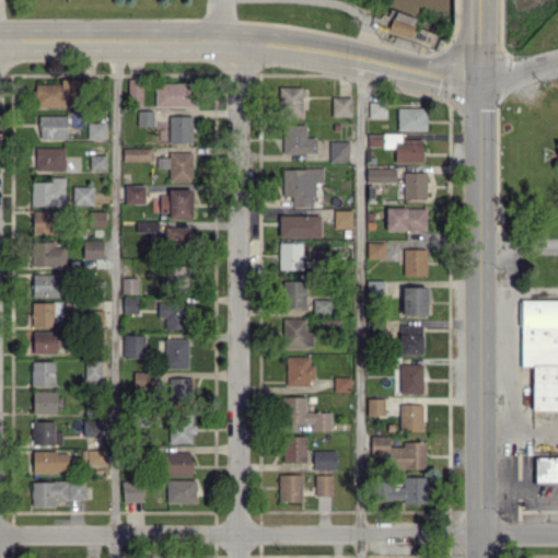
[(417,20),(394,12),(387,33),(410,39),(417,20)]
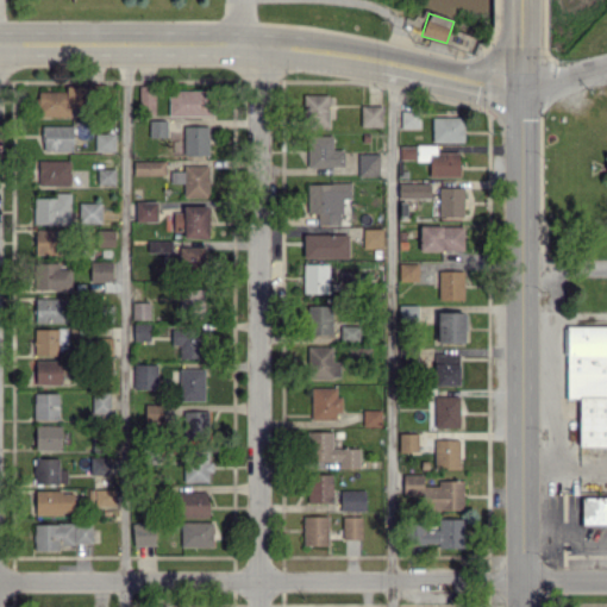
[(41,93),(39,118),(72,118),(72,108),(91,108),(91,88),(68,88),(68,94),(41,93)]
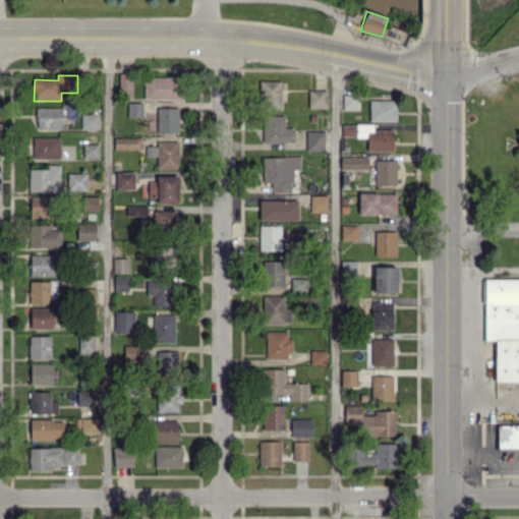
[(133,75),(120,75),(120,98),(133,98),(133,75)]
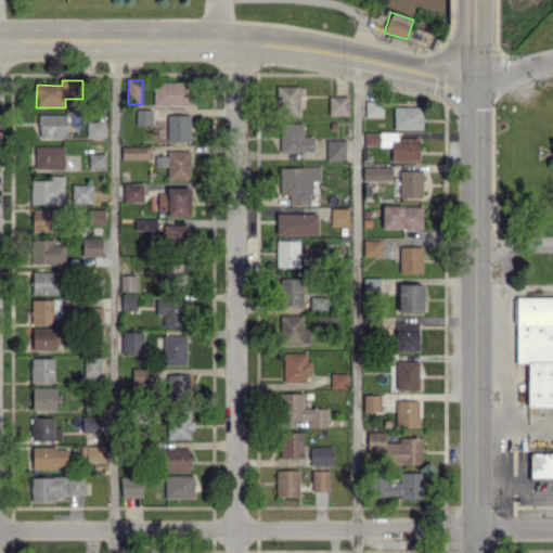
[(155,106),(194,107),(194,85),(155,84),(155,106)]
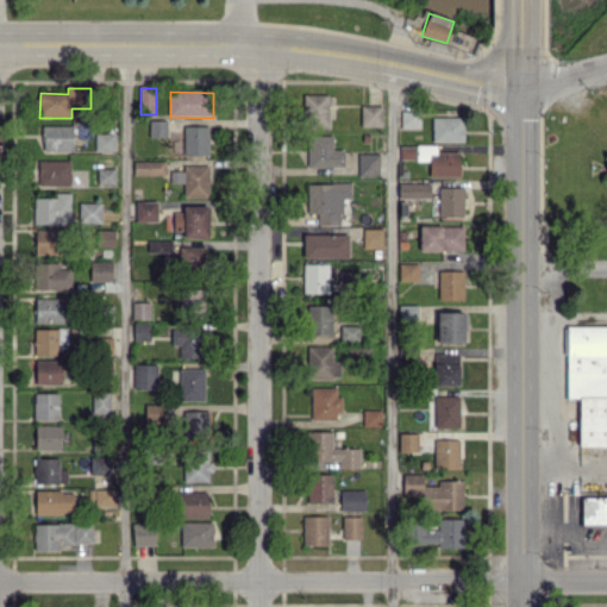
[(331,126),(331,97),(305,97),(305,125),(331,126)]
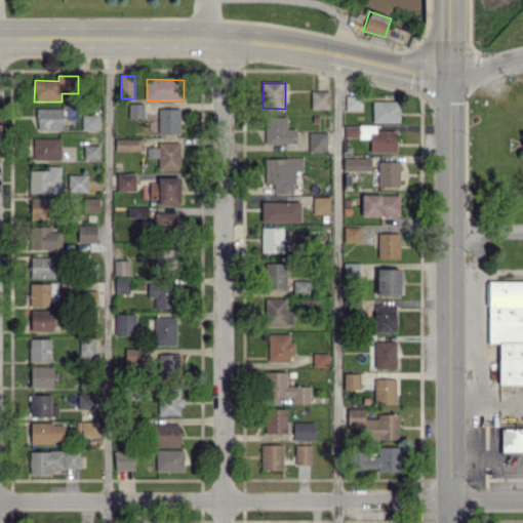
[(330,93),(312,93),(312,111),(330,111),(330,93)]
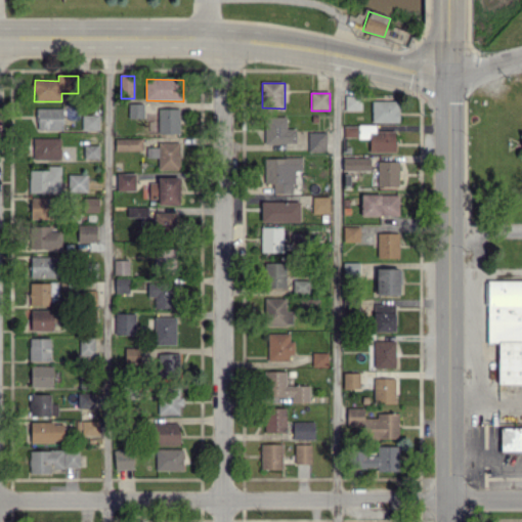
[(361,97),(346,97),(347,113),(362,112),(361,97)]
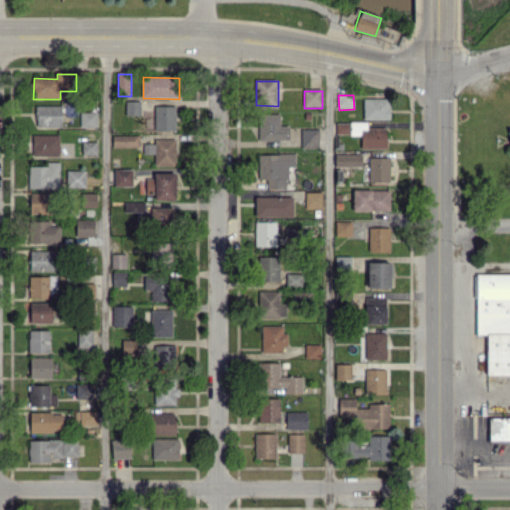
[(390,121),(391,100),(364,100),(364,120),(390,121)]
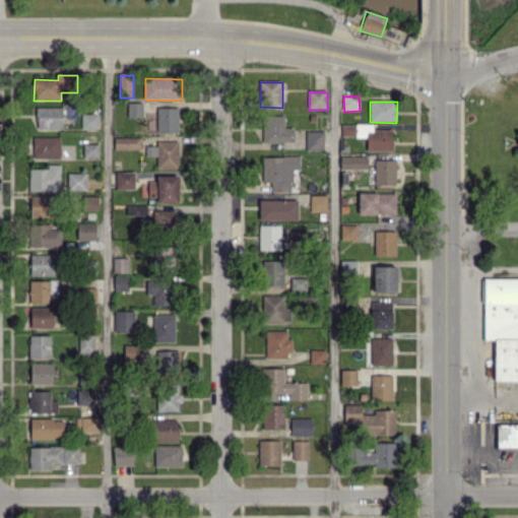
[(129,119),(142,118),(142,104),(129,105),(129,119)]
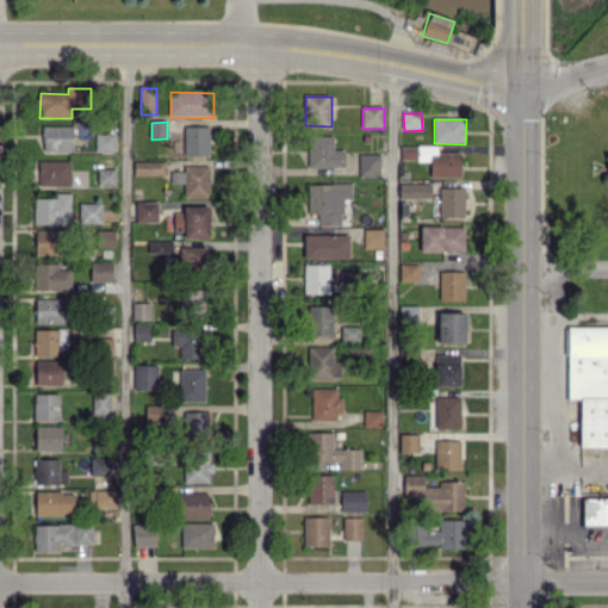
[(75,152),(74,128),(44,128),(44,153),(75,152)]
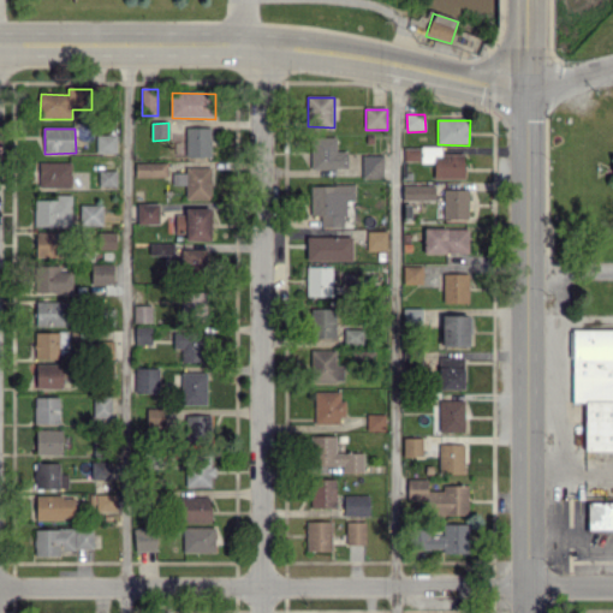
[(212,129),(186,130),(188,159),(213,159),(212,129)]
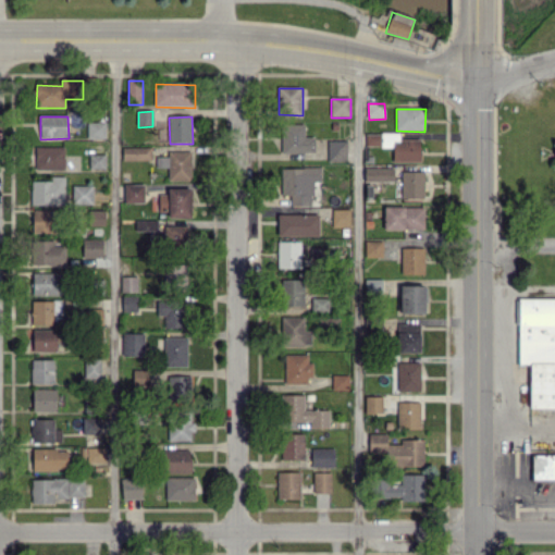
[(88,140),(107,140),(107,123),(89,123),(88,140)]
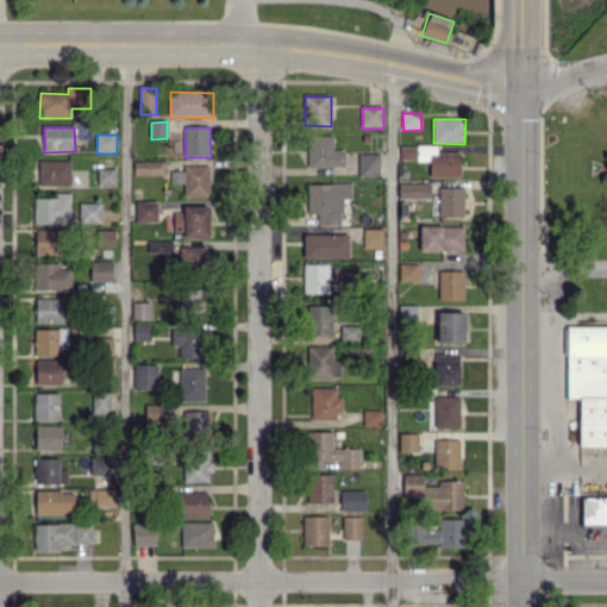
[(310,168),(345,169),(345,151),(335,151),(335,137),(310,137),(310,168)]
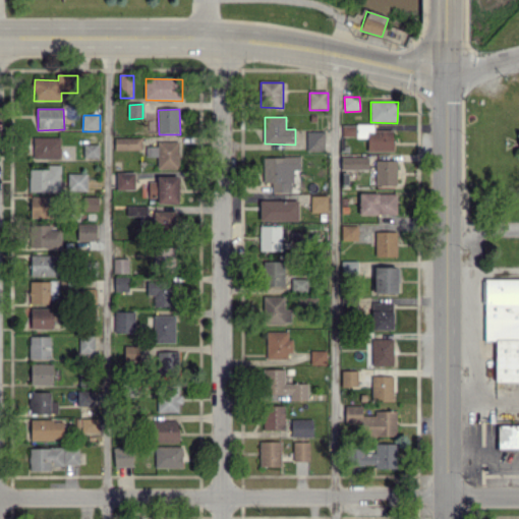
[(368,153),(394,153),(394,131),(375,131),(375,126),(343,125),(343,137),(368,138),(368,153)]
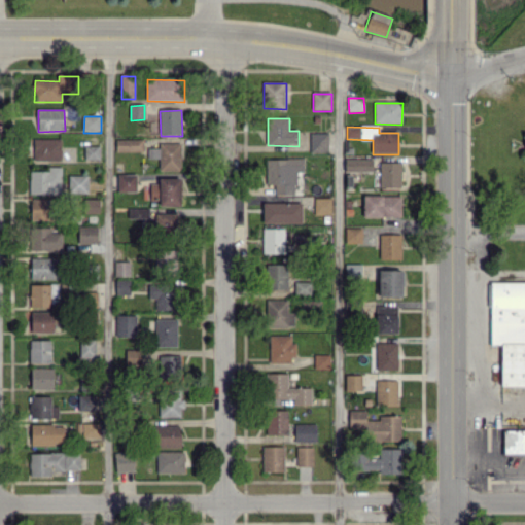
[(329,153),(328,134),(311,135),(311,154),(329,153)]
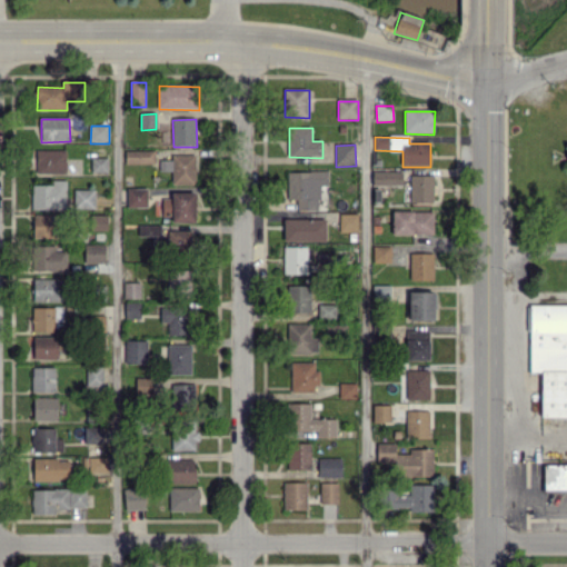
[(67,151),(37,151),(38,176),(68,175),(67,151)]
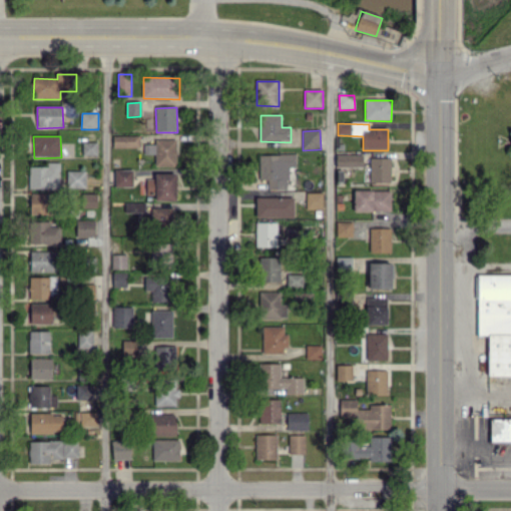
[(140,148),(140,136),(114,137),(114,149),(140,148)]
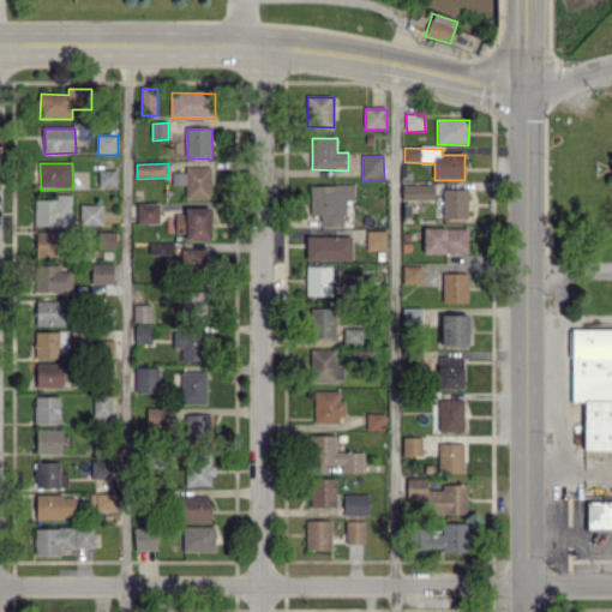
[(187,201),(213,201),(211,168),(186,168),(187,201)]
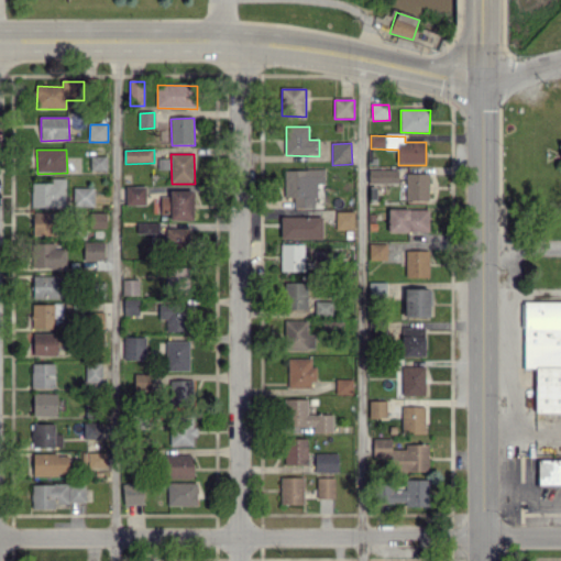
[(108,172),(108,157),(92,157),(92,172),(108,172)]
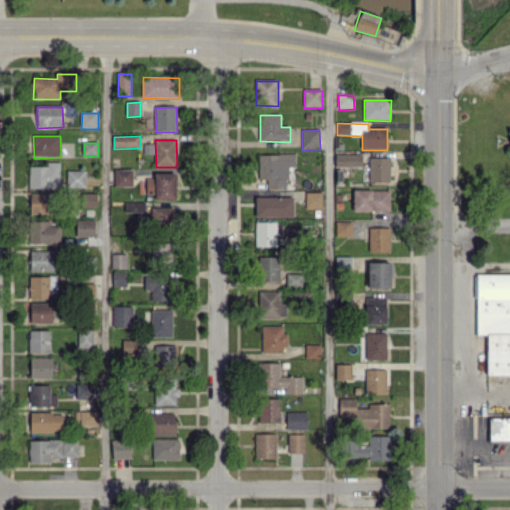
[(296,155),(259,156),(259,181),(268,181),(268,191),(288,191),(288,169),(296,168),(296,155)]
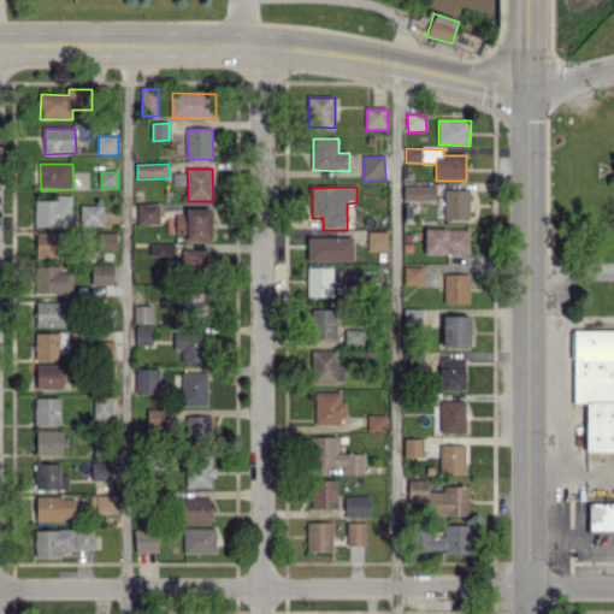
[(471,192),(444,192),(446,222),(471,220),(471,192)]
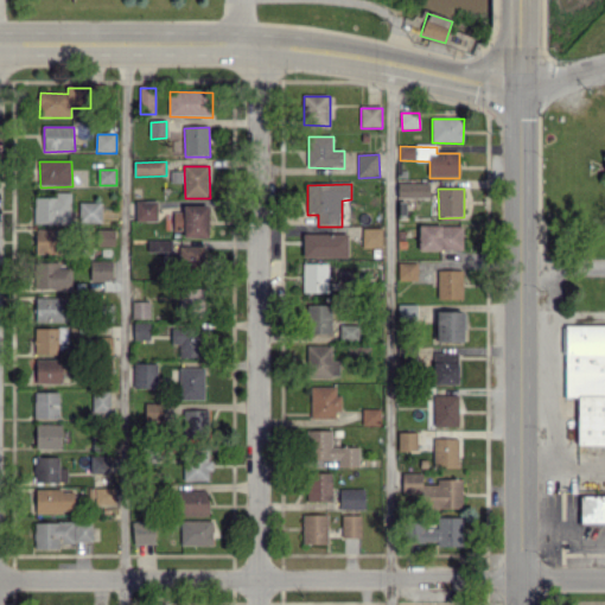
[(72,195),(57,195),(57,199),(36,198),(36,224),(71,225),(72,195)]
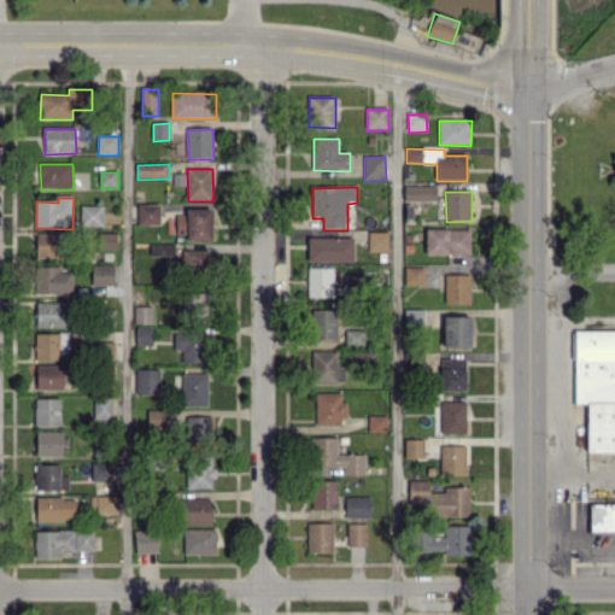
[(139,206),(140,227),(162,226),(162,206),(139,206)]
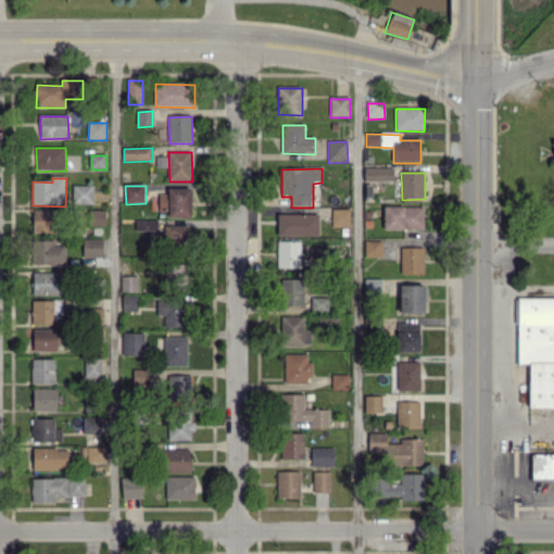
[(74,205),(93,205),(95,187),(74,187),(74,205)]
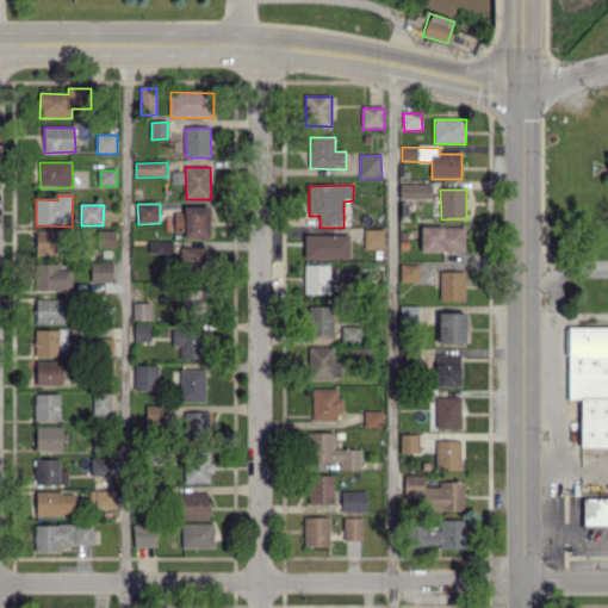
[(185,241),(211,240),(211,208),(185,209),(185,213),(175,215),(175,233),(185,233),(185,241)]
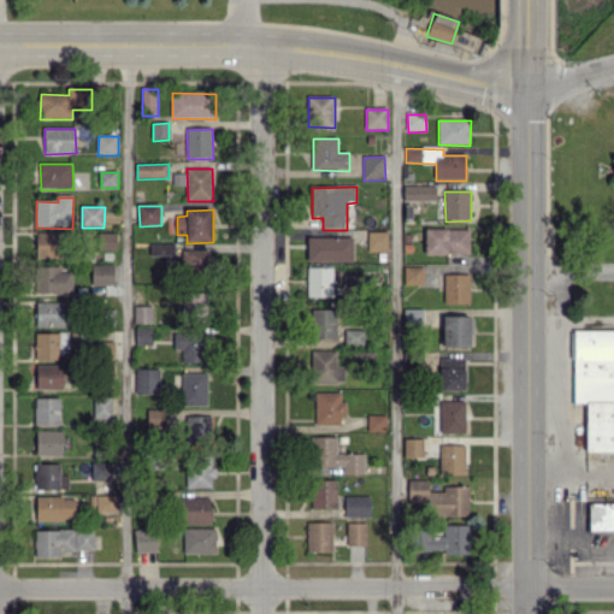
[(470,255),(471,230),(426,230),(425,255),(470,255)]
